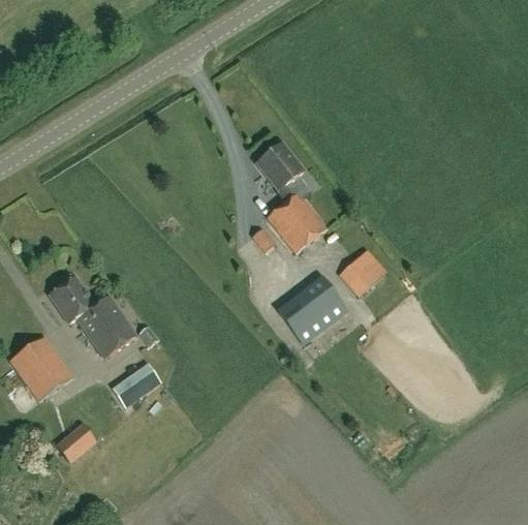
[(297,252),(327,226),(302,196),(309,189),(297,175),(303,170),(280,142),(255,162),(278,190),(284,185),(292,195),(268,217),(297,252)]
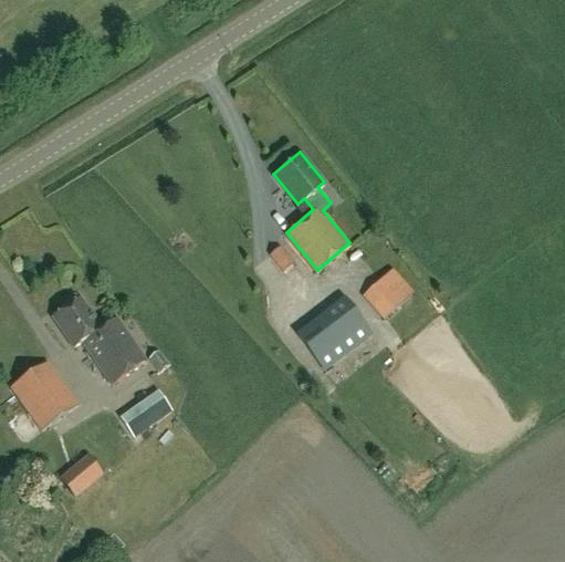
[(289,263),(292,260),(280,245),(269,253),(282,269),(289,263)]
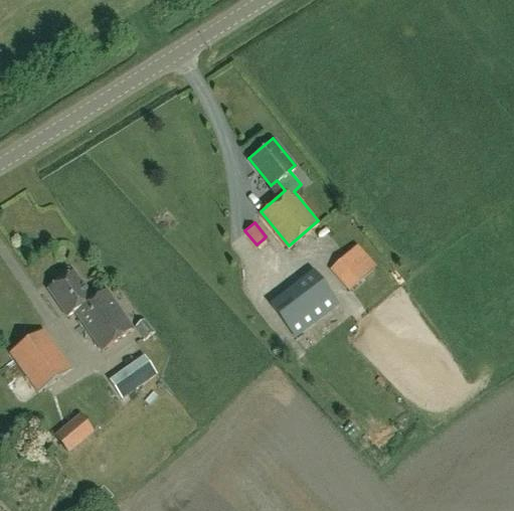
[(331,268),(350,287),(380,258),(368,244),(352,259),(346,252),(331,268)]
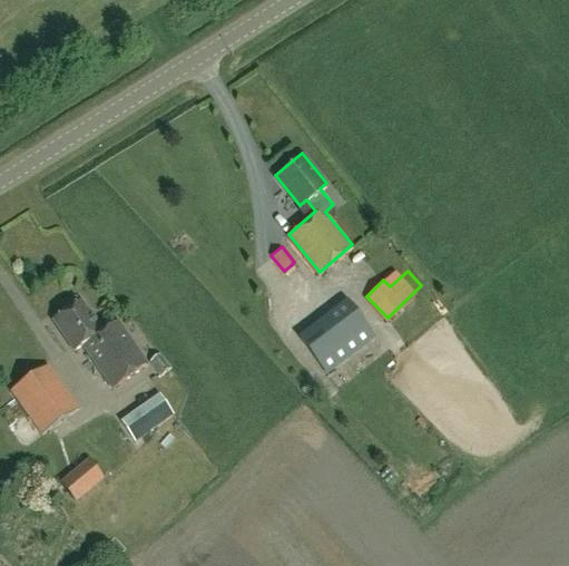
[(111,387),(146,362),(116,318),(100,329),(80,299),(79,300),(76,295),(66,302),(68,306),(52,318),(74,348),(81,342),(111,387)]
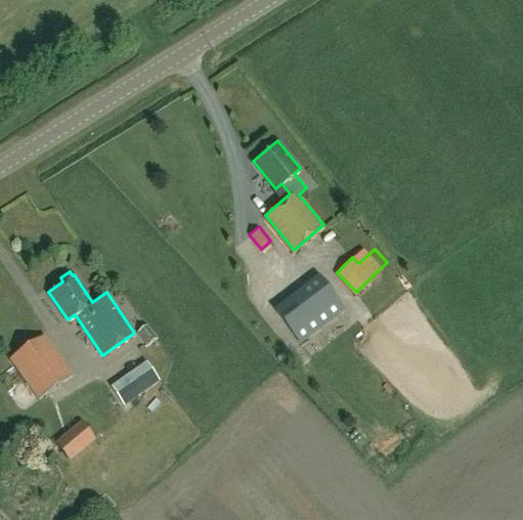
[(299,338),(342,306),(318,275),(275,307),(299,338)]
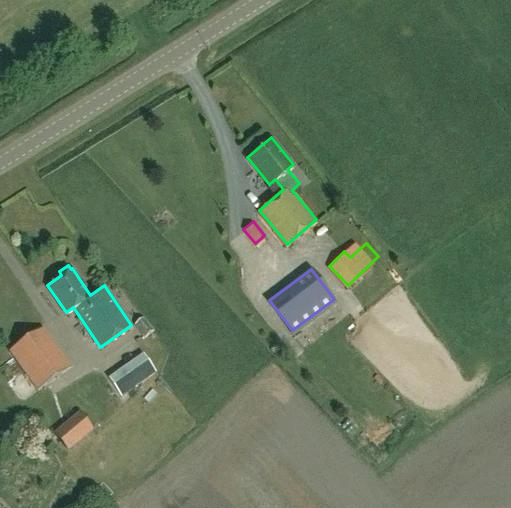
[(144,334),(152,328),(142,316),(134,322),(144,334)]
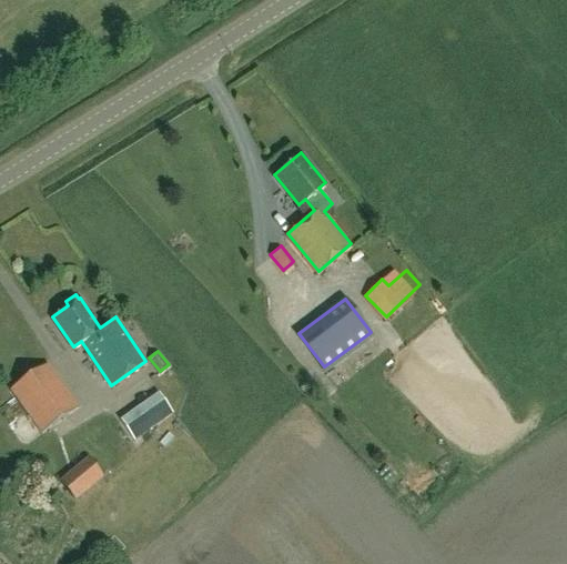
[(40,430),(77,405),(47,361),(10,386),(40,430)]
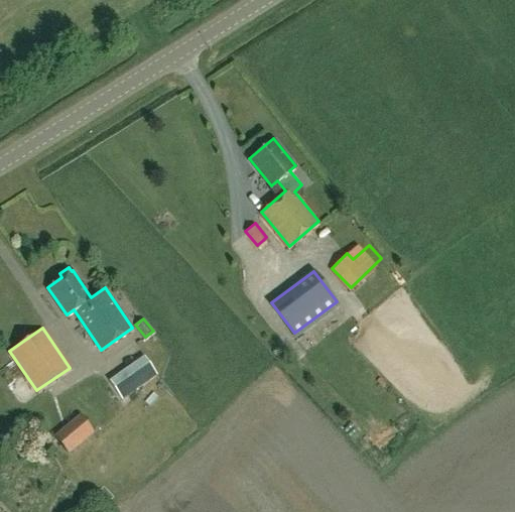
[(120,397),(130,390),(156,373),(143,354),(108,378),(120,397)]
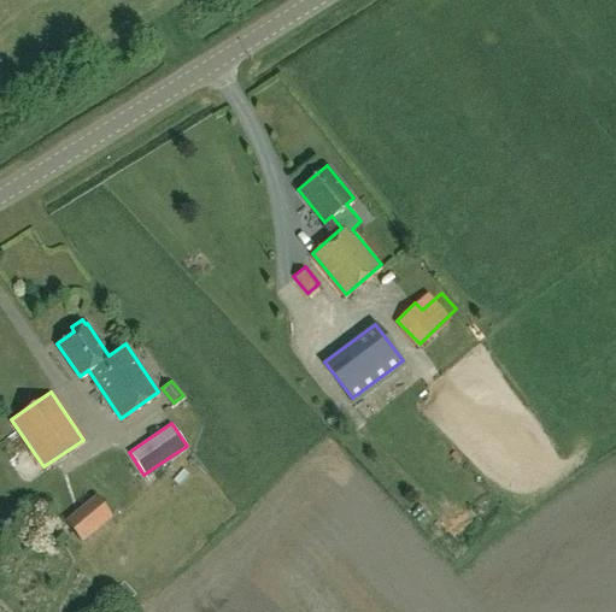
[(64,519),(80,539),(110,512),(95,494),(64,519)]
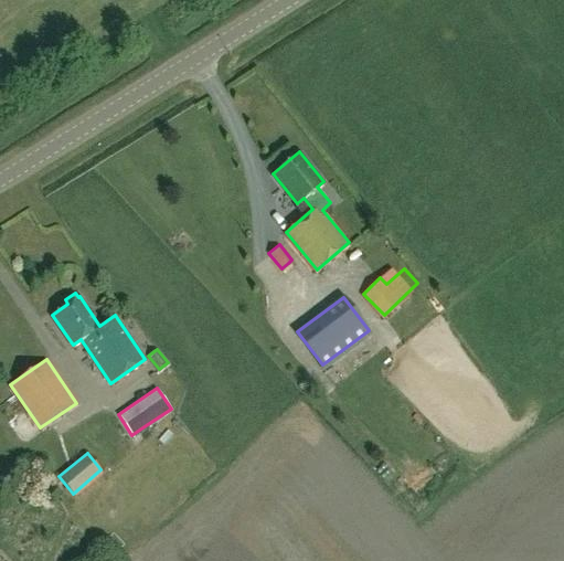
All buildings are outlined.
